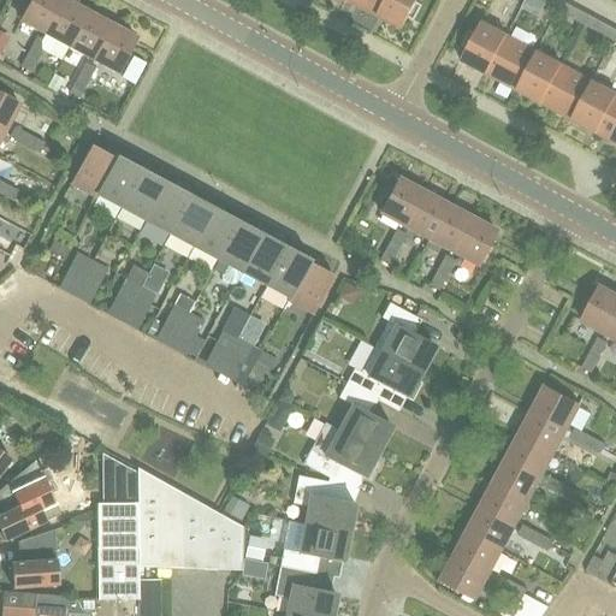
[(46,34),(63,0),(30,0),(21,21),(46,34)]
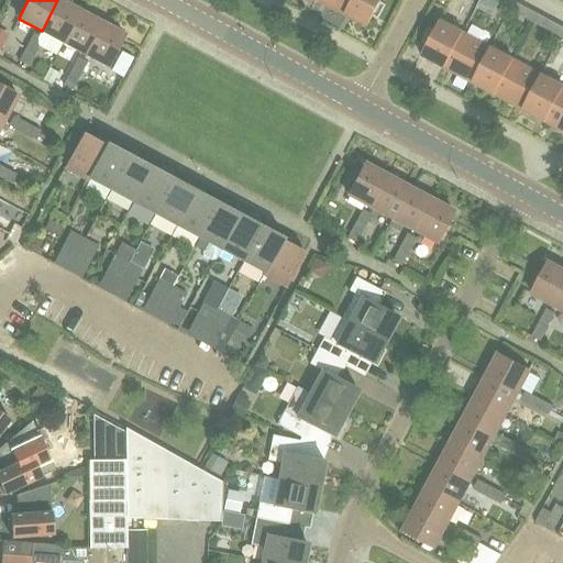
[(64,43),(80,12),(58,0),(57,0),(42,31),(64,43)]
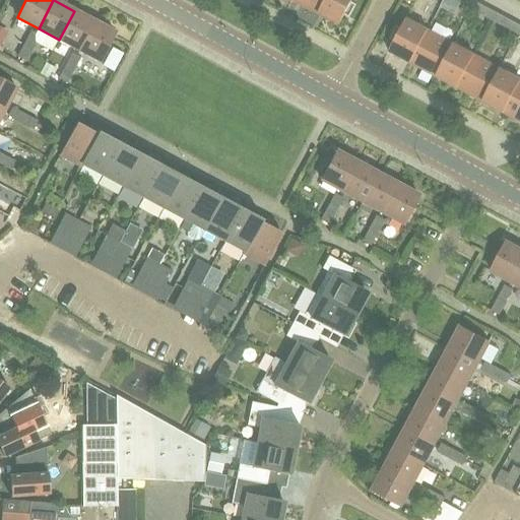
[(294,0),(294,1),(317,13),(323,0),(294,0)]
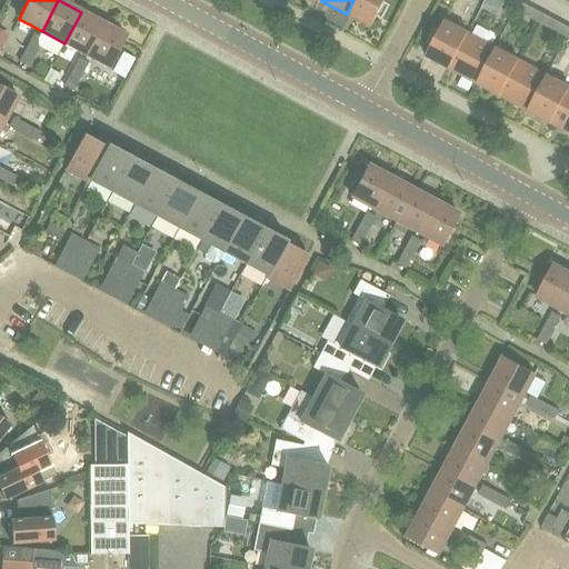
[(353,0),(347,15),(371,28),(378,17),(382,20),(390,6),(385,2),(386,0),(353,0)]
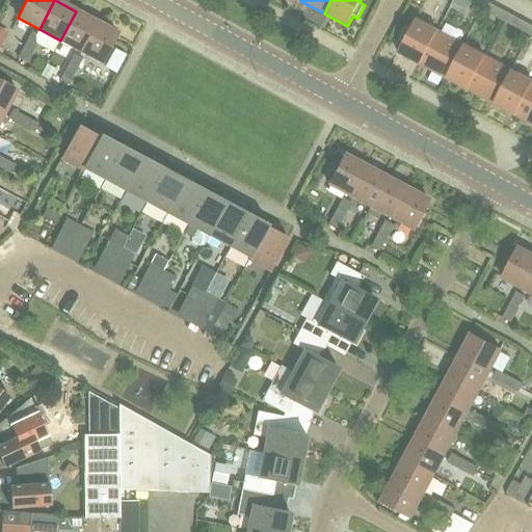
[(491,4),(482,0),(474,0),(472,4),(487,12),(491,4)]
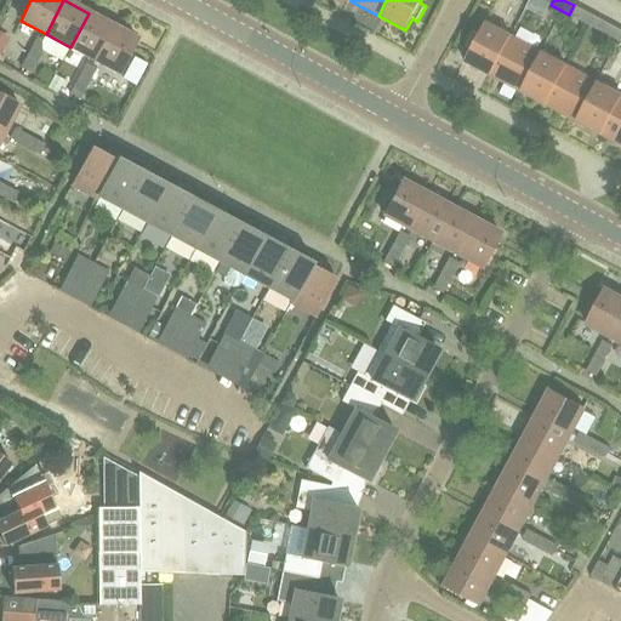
[(602,21),(585,11),(580,21),(597,30),(602,21)]
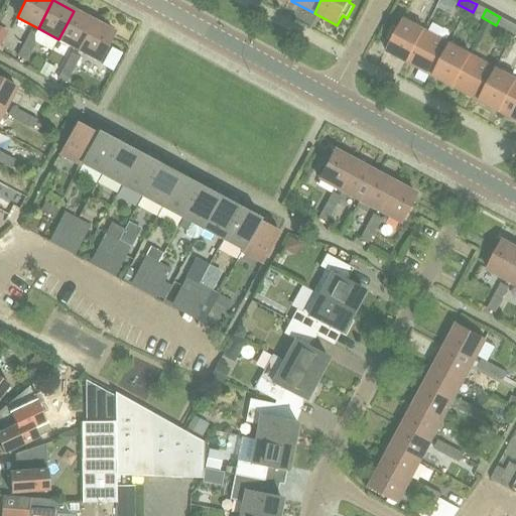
[(79,49),(94,21),(74,11),(58,39),(79,49)]
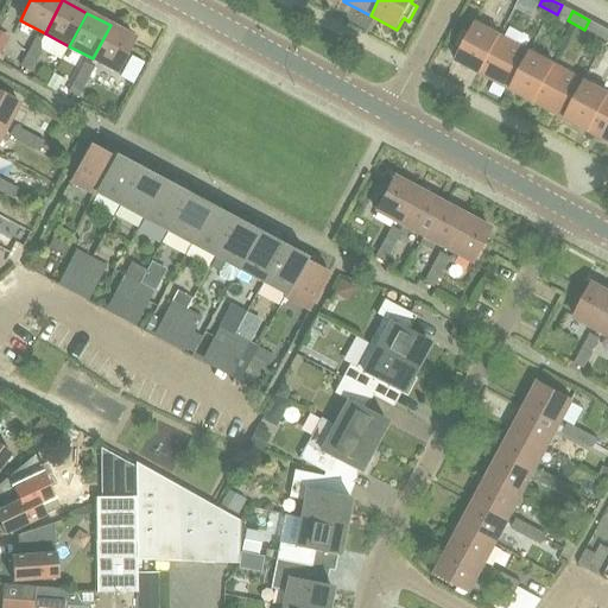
[(482,75),(502,37),(476,23),(469,35),(464,31),(456,46),(461,49),(455,61),(482,75)]
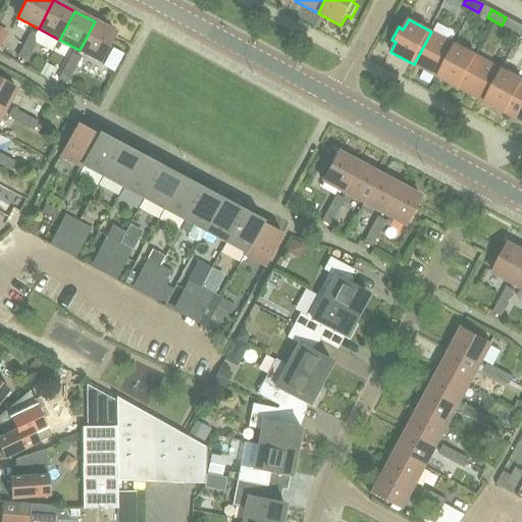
[(95,21),(80,50),(101,62),(116,34),(95,21)]
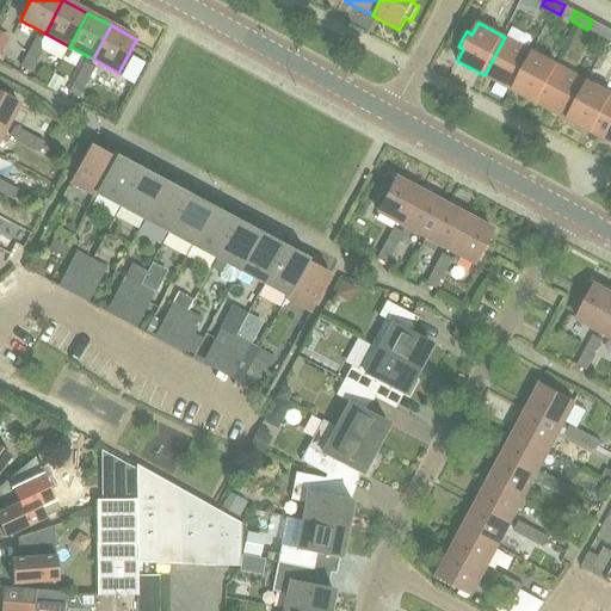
[(610,30),(603,26),(598,35),(610,42),(610,30)]
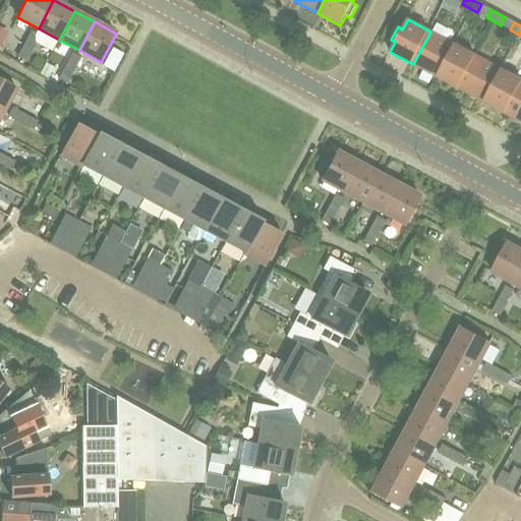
[(0,46),(8,32),(0,26),(0,46)]
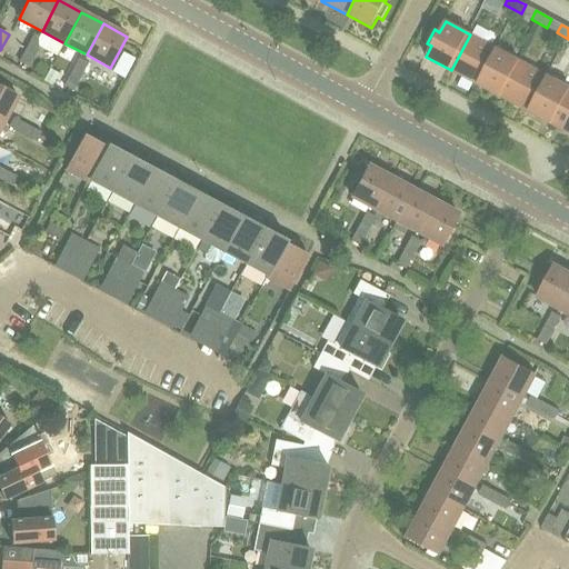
[(27,48),(36,53),(43,39),(35,35),(27,48)]
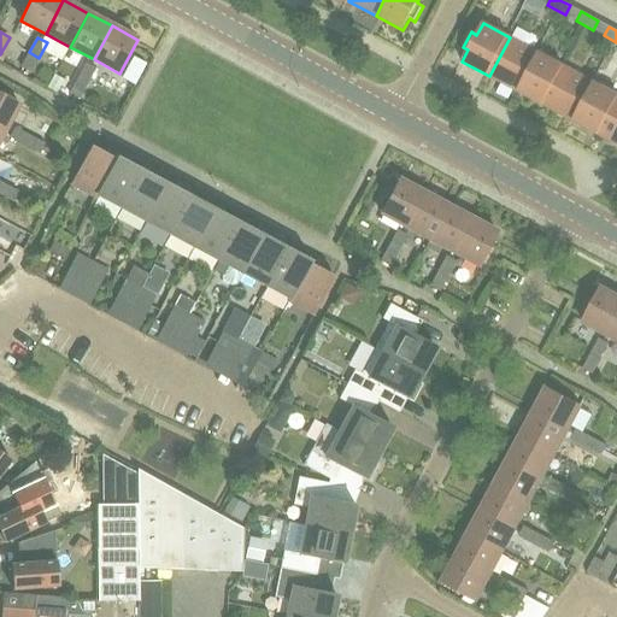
[(517,92),(538,52),(510,37),(489,76),(517,92)]
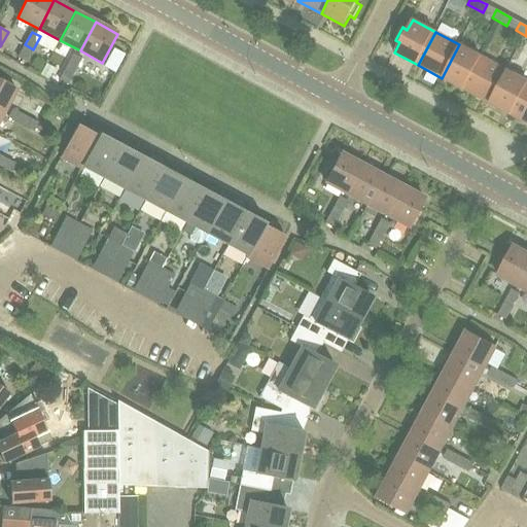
[(27,62),(33,49),(25,44),(18,58),(27,62)]
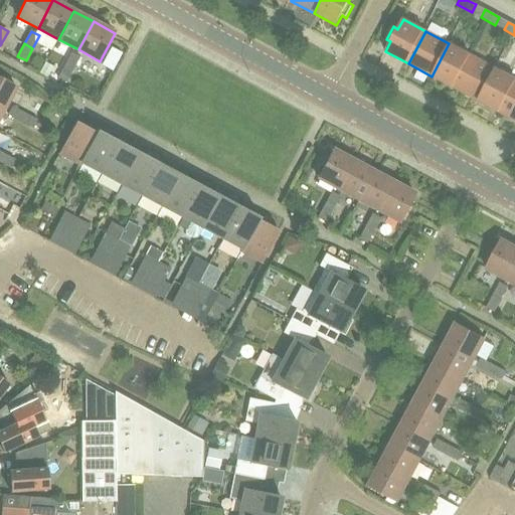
[(454,89),(472,55),(449,43),(432,76),(454,89)]
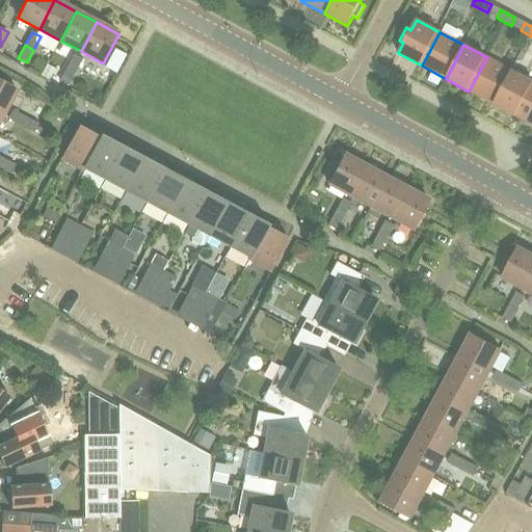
[(67,68),(75,72),(82,59),(74,54),(67,68)]
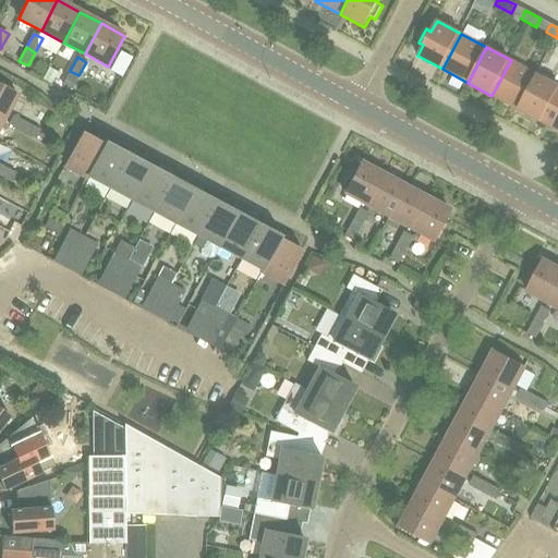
[(517,109),(535,73),(511,60),(492,96),(517,109)]
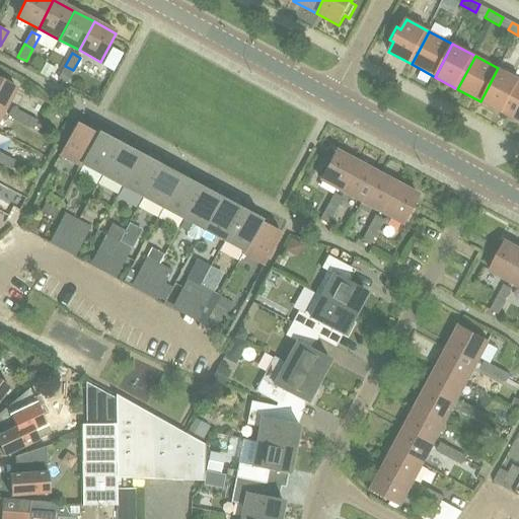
[(67,83),(73,70),(65,66),(59,78),(67,83)]
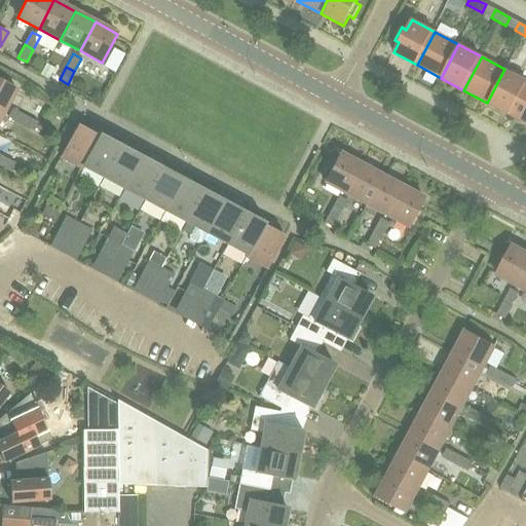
[(511,115),(525,85),(525,80),(504,69),(487,103),(511,115)]
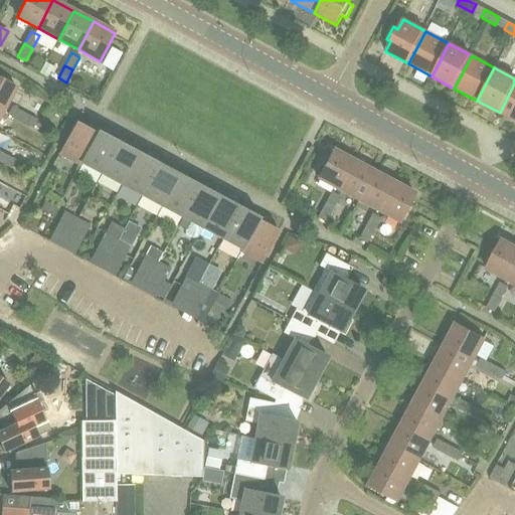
[(0,105),(5,108),(16,87),(0,77),(0,105)]
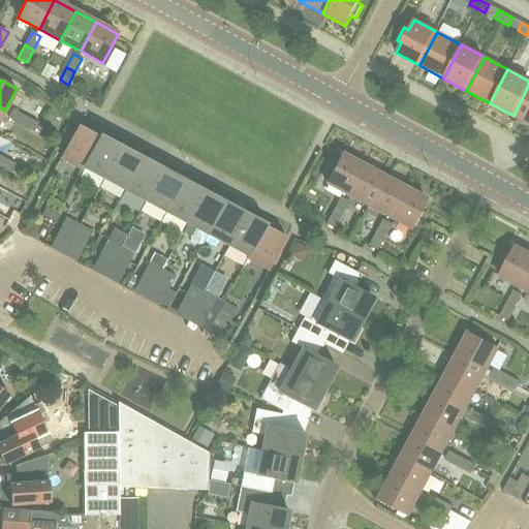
[(528,124),(528,86),(514,116),(528,124)]
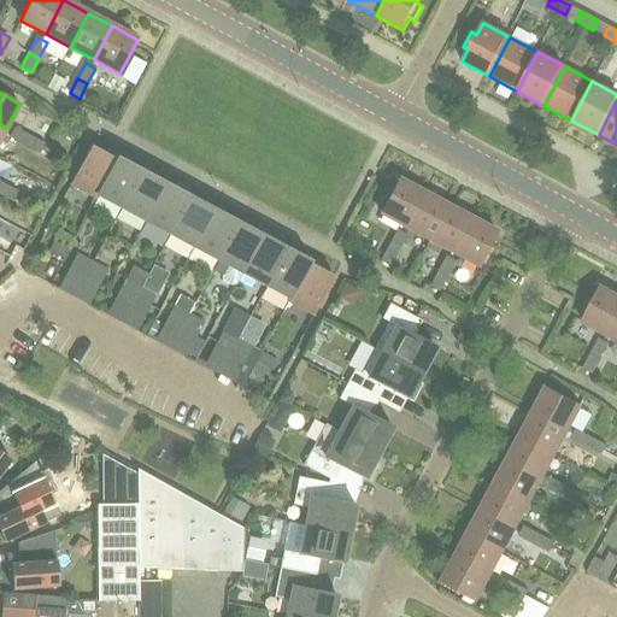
[(24,146),(30,136),(15,128),(10,137),(24,146)]
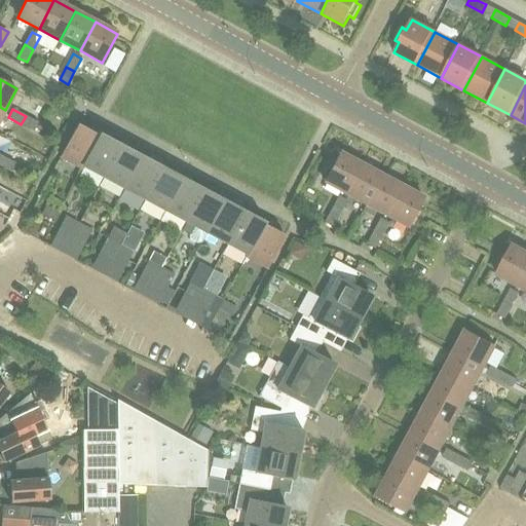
[(26,116),(21,124),(34,130),(38,122),(26,116)]
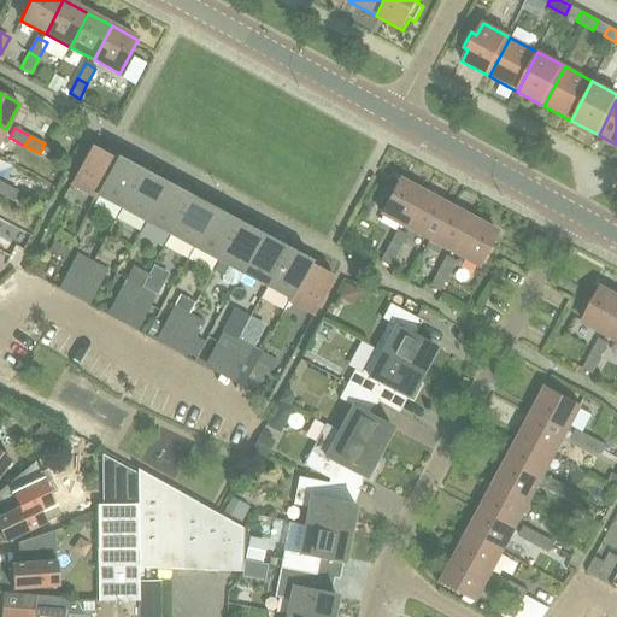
[(116,159),(92,146),(71,183),(97,198),(98,195),(98,194),(116,159)]
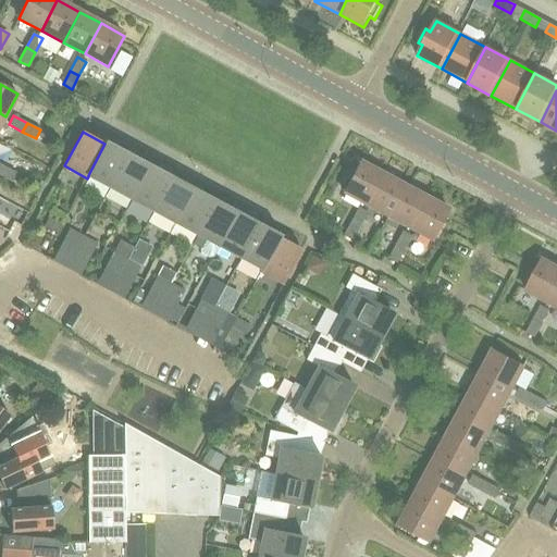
[(110,187),(127,153),(106,141),(104,144),(88,175),(88,176),(110,187)]
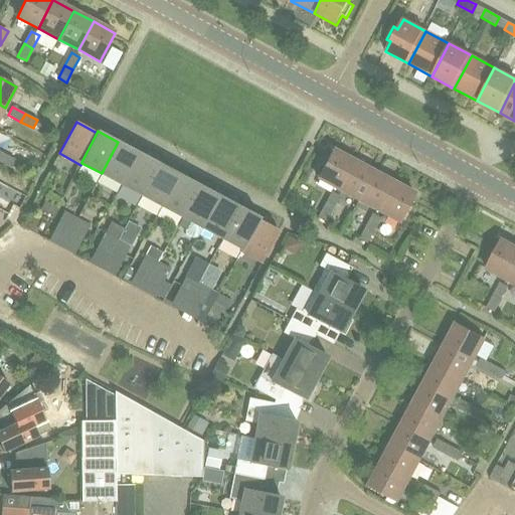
[(122,184),(139,153),(118,142),(102,173),(122,184)]
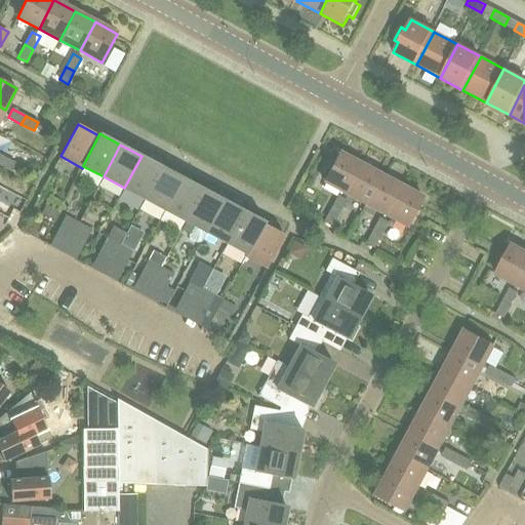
[(346,193),(361,164),(339,153),(324,182),(346,193)]
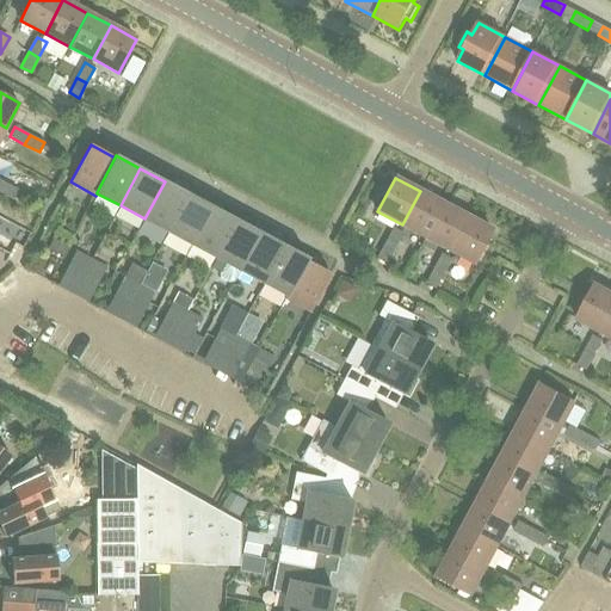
[(168,232),(189,195),(165,181),(144,218),(168,232)]
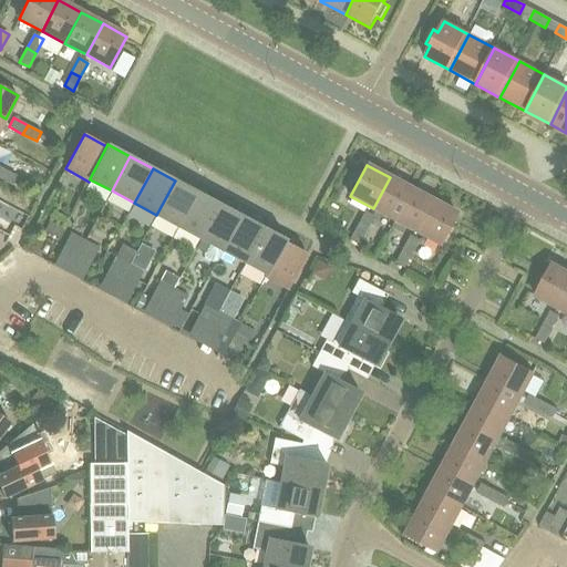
[(3,169),(0,175),(0,178),(12,186),(17,176),(3,169)]
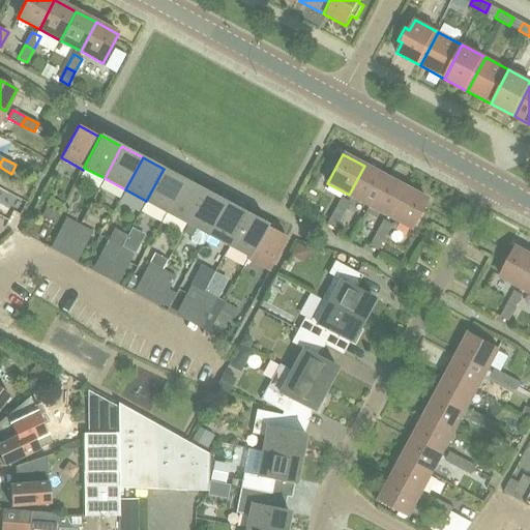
[(370,206),(385,177),(364,166),(349,195),(370,206)]
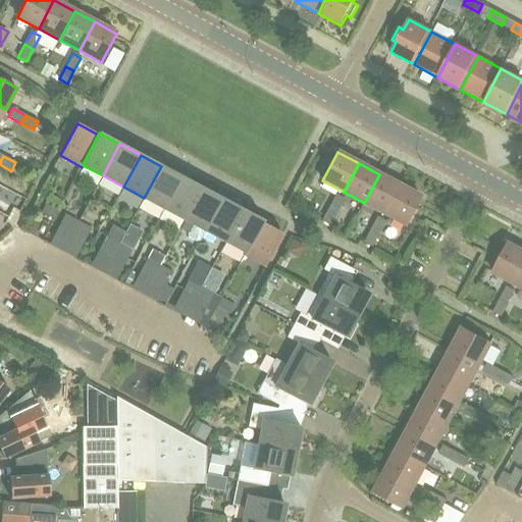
[(164,209),(181,176),(161,166),(144,198),(164,209)]
